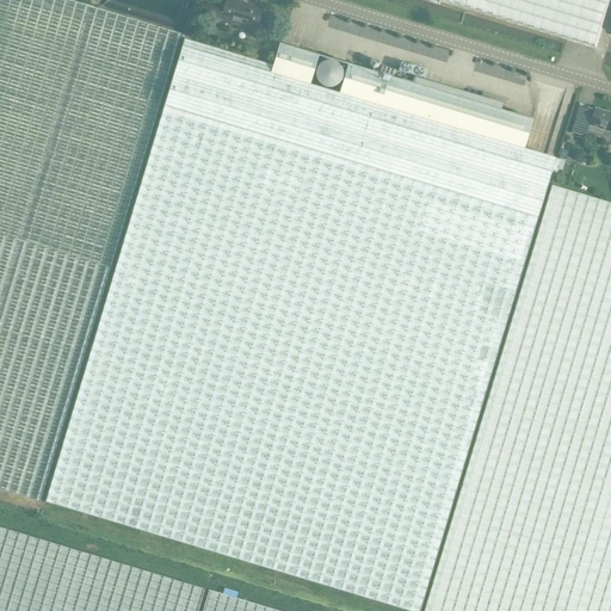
[(0,0),(0,491),(39,503),(176,49),(180,35),(66,0),(0,0)]
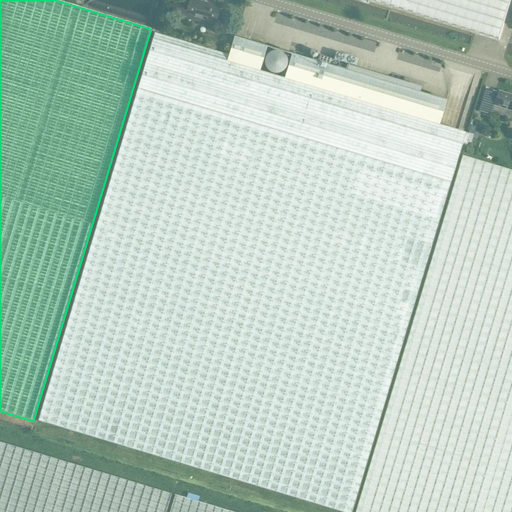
[(367,0),(454,25),(499,39),(510,0),(367,0)]
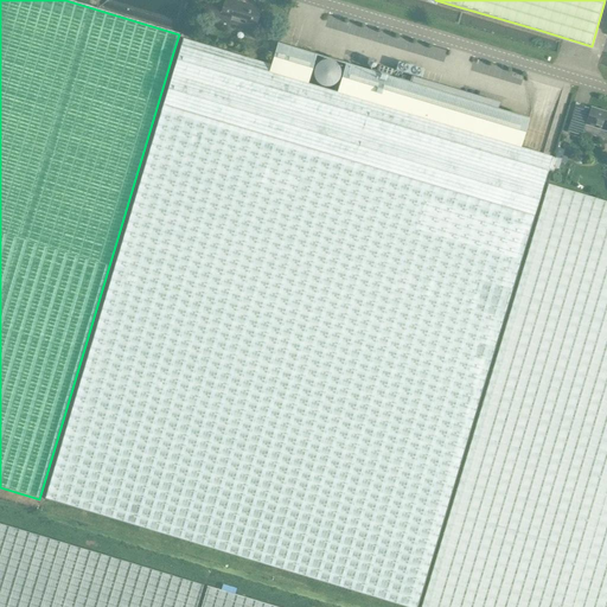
[(206,2),(200,21),(211,25),(229,30),(230,25),(254,32),(260,12),(227,2),(225,7),(224,11),(216,10),(217,6),(206,2)]
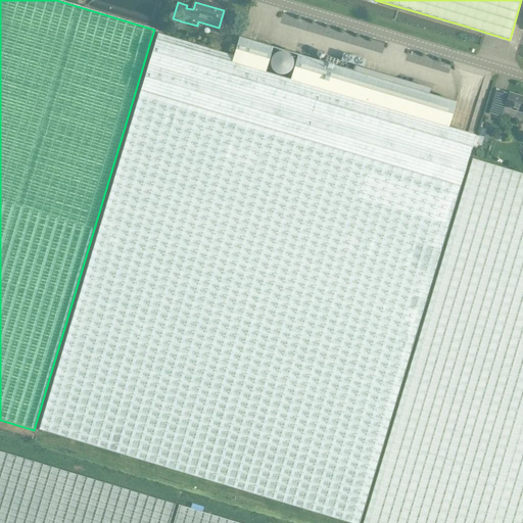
[(50,394),(39,431),(345,522),(357,522),(368,489),(473,137),(447,129),(455,103),(295,55),(288,81),(265,75),(273,48),(246,40),(240,39),(239,38),(233,56),(158,35),(156,44),(50,394)]
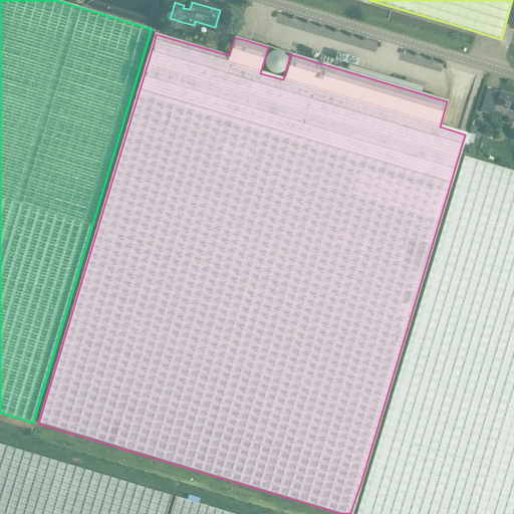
[(321,56),(320,61),(330,64),(332,59),(321,56)]
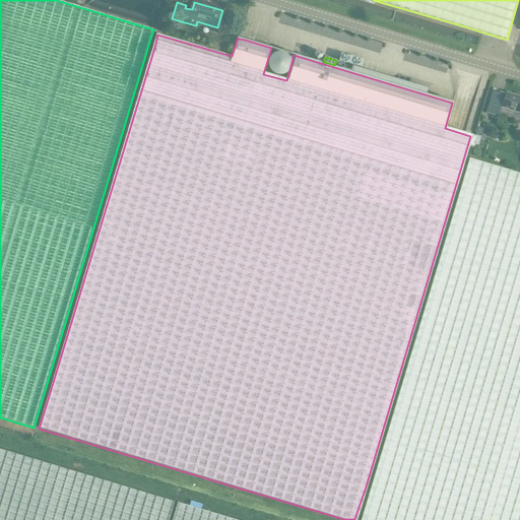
[(519,115),(519,96),(506,92),(502,110),(519,115)]
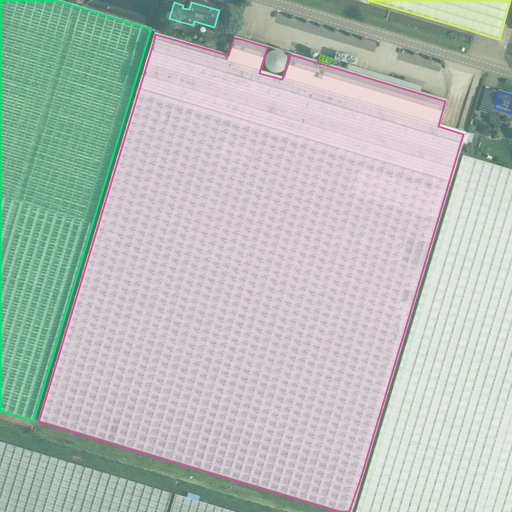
[(511,511),(511,170),(464,157),(405,353),(368,476),(356,511),(511,511)]
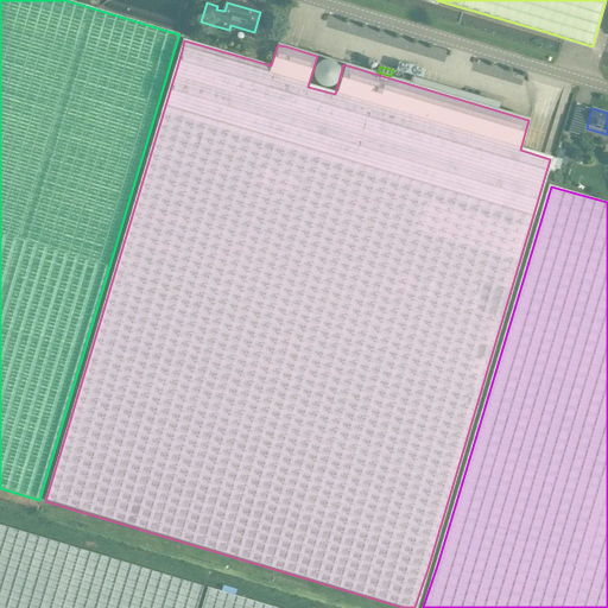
[(0,607),(196,607),(204,586),(0,524),(0,607)]
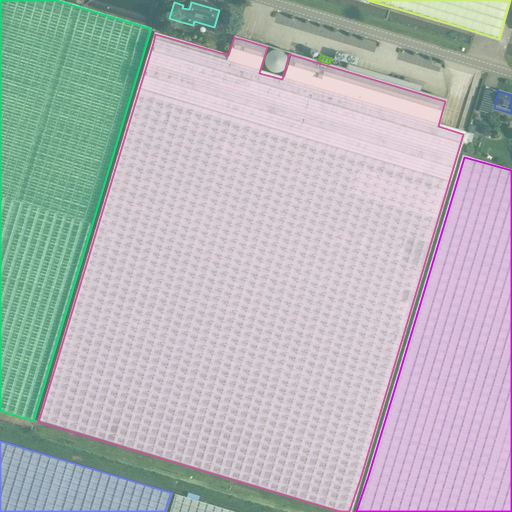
[(229,511),(175,496),(169,511),(229,511)]
